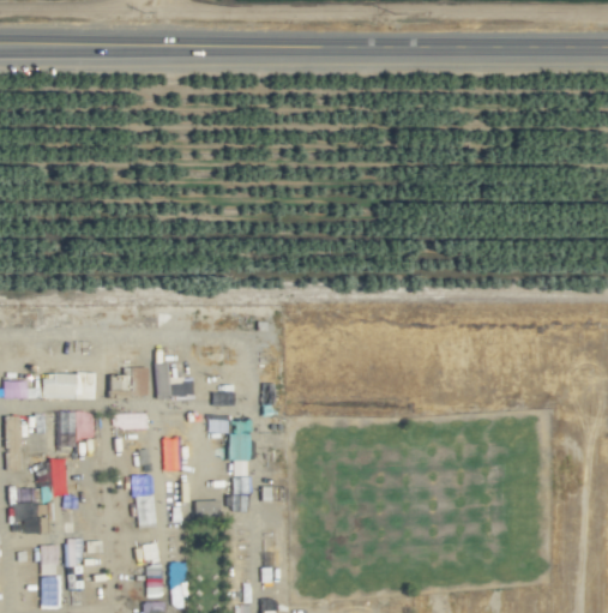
[(156,365),(156,383),(158,383),(158,400),(181,398),(181,364),(156,365)]
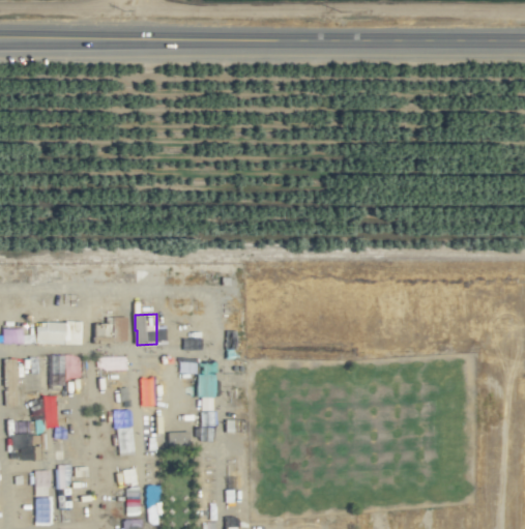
[(127,316),(113,317),(114,341),(128,341),(127,316)]
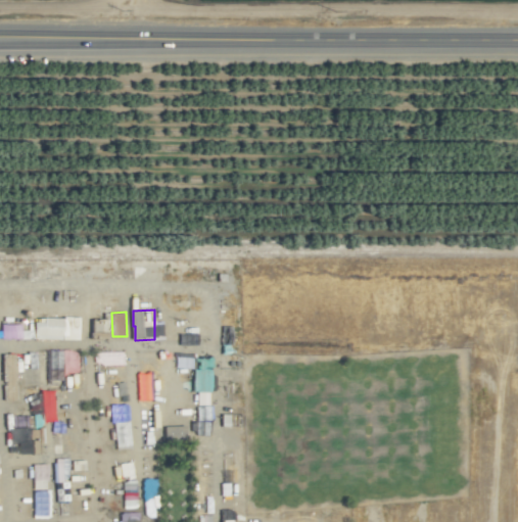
[(85,318),(45,317),(45,322),(35,322),(35,327),(3,325),(3,337),(84,340),(85,318)]
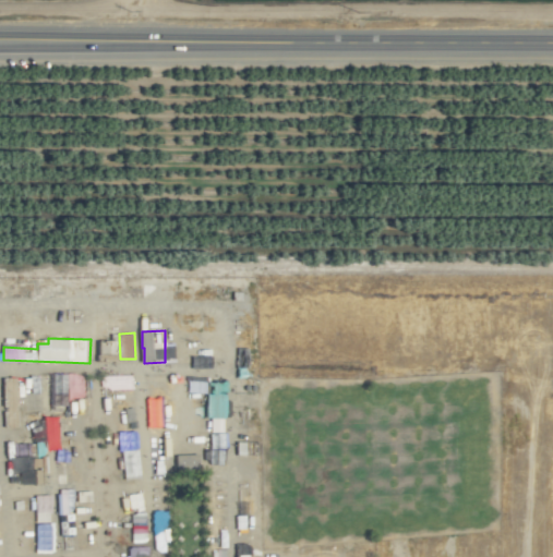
[(251,348),(239,348),(239,367),(251,367),(251,348)]
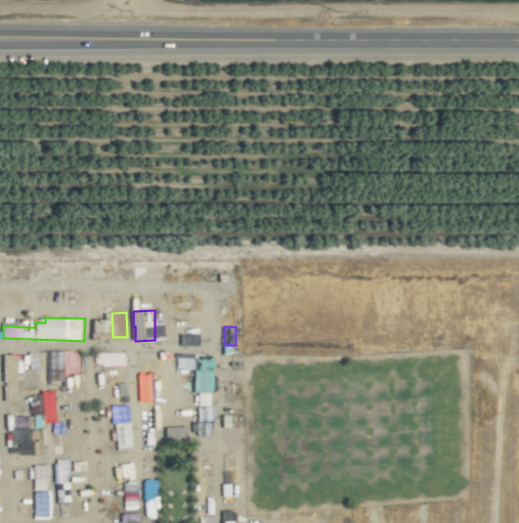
[(49,351),(49,393),(48,397),(49,397),(49,413),(40,410),(40,418),(35,419),(35,430),(29,430),(29,439),(42,439),(46,426),(46,420),(62,424),(63,424),(62,393),(67,391),(67,378),(68,375),(85,375),(85,353),(79,351),(49,351)]
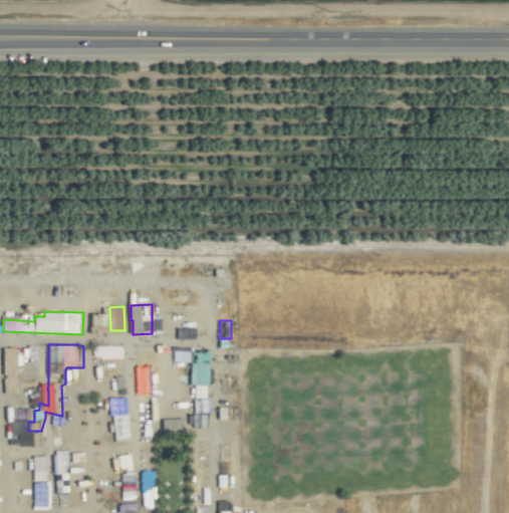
[(117,355),(116,345),(98,346),(98,356),(117,355)]
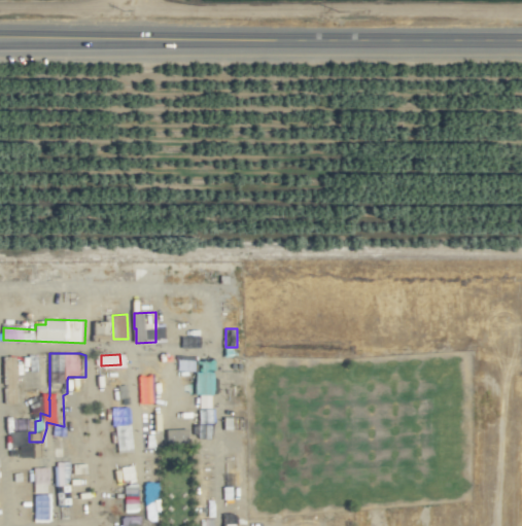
[(40,359),(18,360),(18,356),(6,357),(7,374),(12,373),(13,391),(7,391),(8,405),(20,404),(19,374),(26,374),(27,391),(41,390),(40,359)]
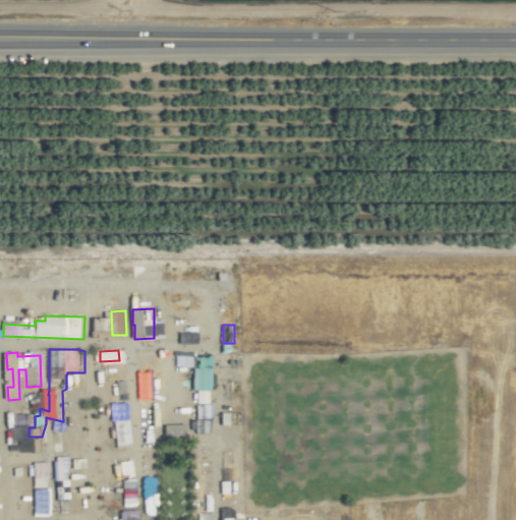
[(194,390),(213,390),(213,356),(195,356),(194,390)]
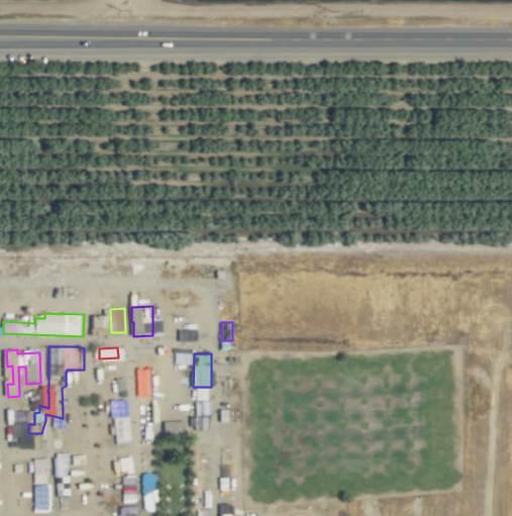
[(154,396),(152,370),(138,371),(139,396),(154,396)]
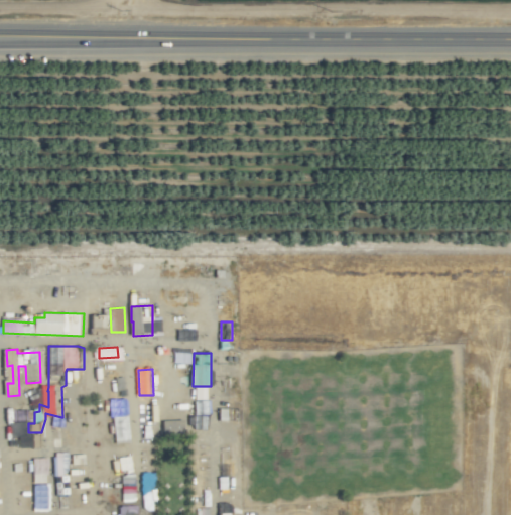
[(144,474),(146,486),(158,485),(156,473),(144,474)]
